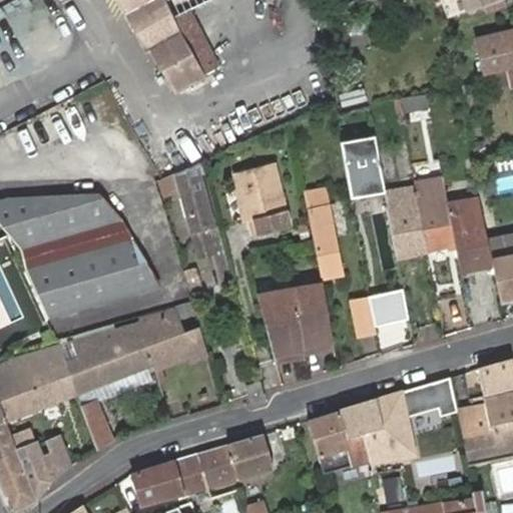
[(57,0),(42,0),(53,19),(65,13),(57,0)]
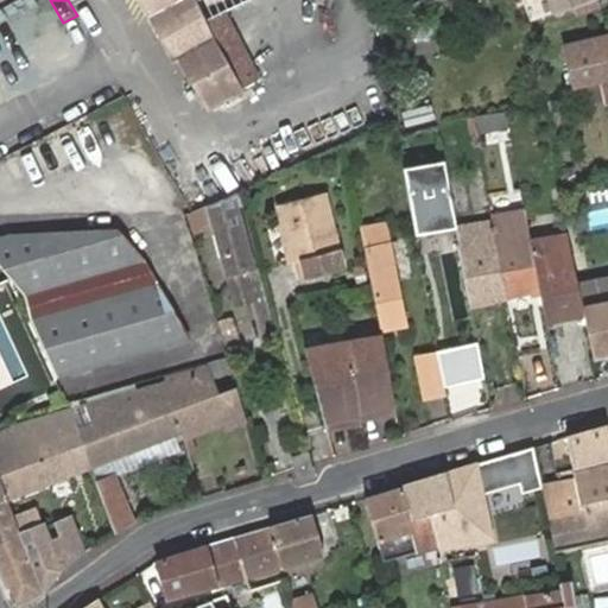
[(149,0),(206,105),(241,86),(206,17),(196,0),(149,0)]
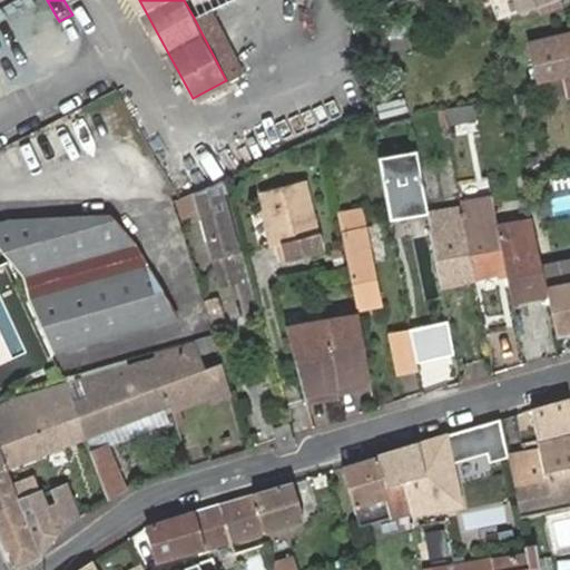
[(519,11),(551,0),(513,0),(517,8),(519,11)]
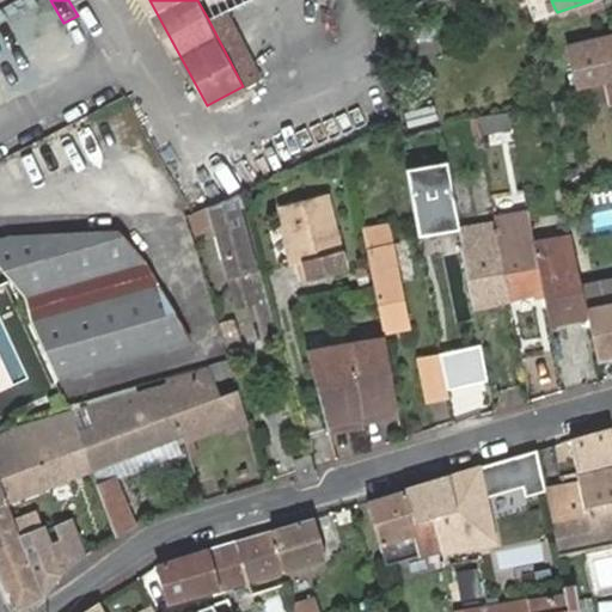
[(611,36),(575,46),(586,87),(611,80),(611,36)]
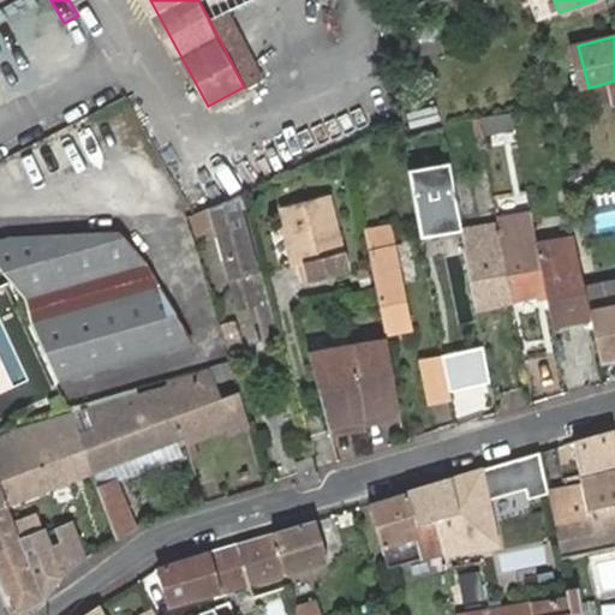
[(410,109),(411,124),(441,121),(440,106),(410,109)]
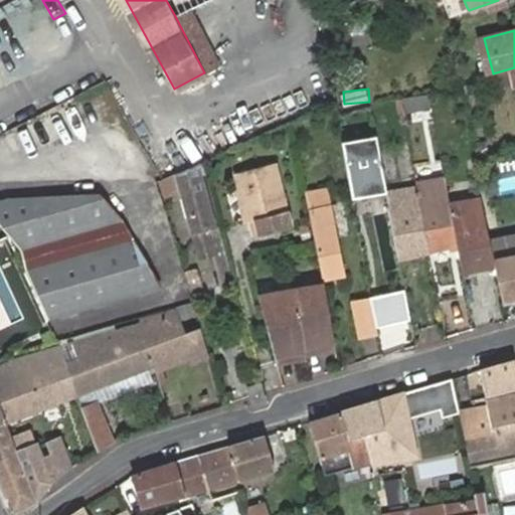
[(406,111),(430,108),(427,94),(404,98),(406,111)]
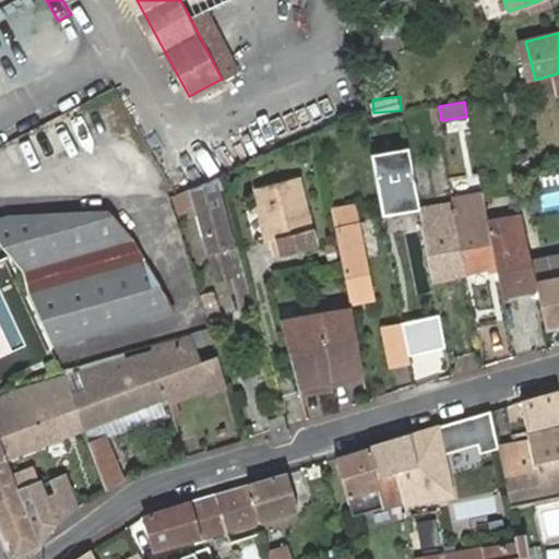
[(411,150),(373,155),(384,217),(421,211),(411,150)]
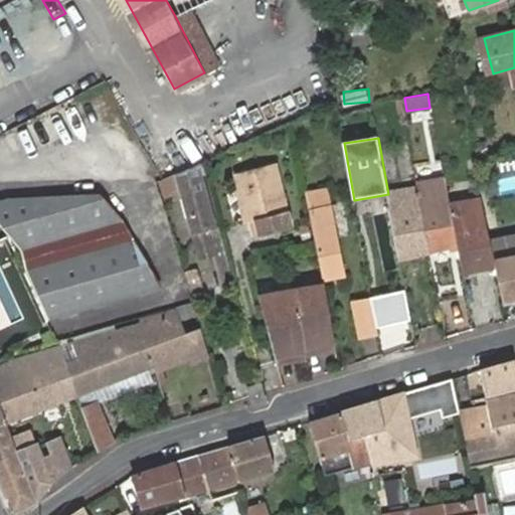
[(205,174),(203,163),(163,181),(158,184),(169,224),(183,221),(194,264),(209,261),(215,287),(230,284),(217,226),(213,227),(211,222),(201,175),(205,174)]
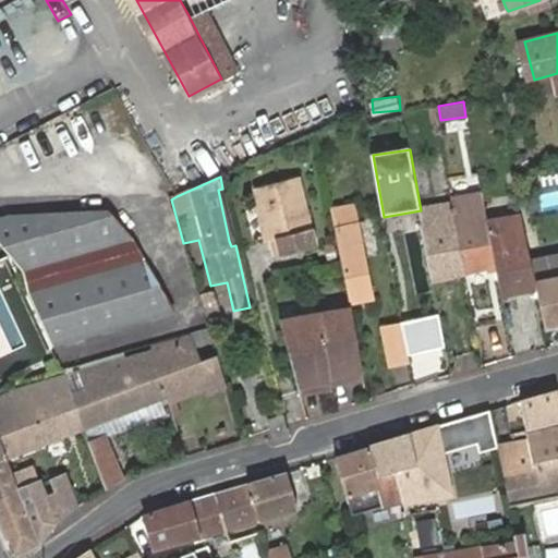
[(278,239),(281,255),(313,247),(298,178),(258,187),(270,240),(278,239)]
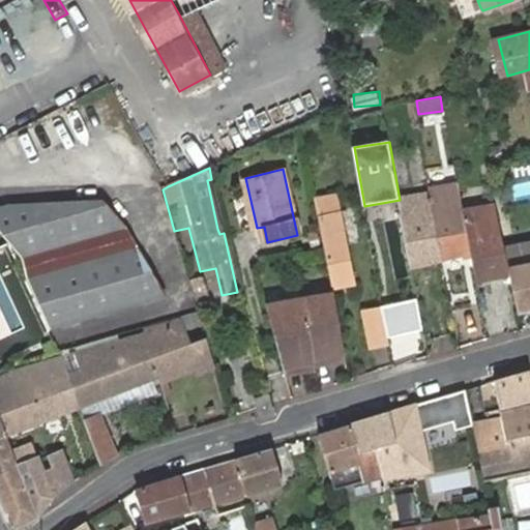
[(457,182),(428,186),(430,193),(430,197),(459,192),(457,182)]
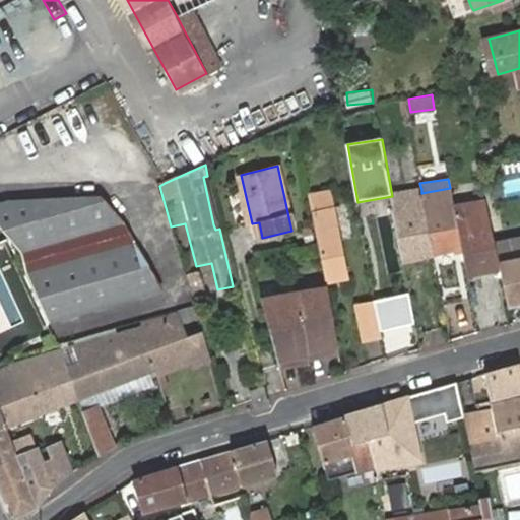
[(462,250),(453,203),(450,188),(421,193),(434,256),(462,250)]
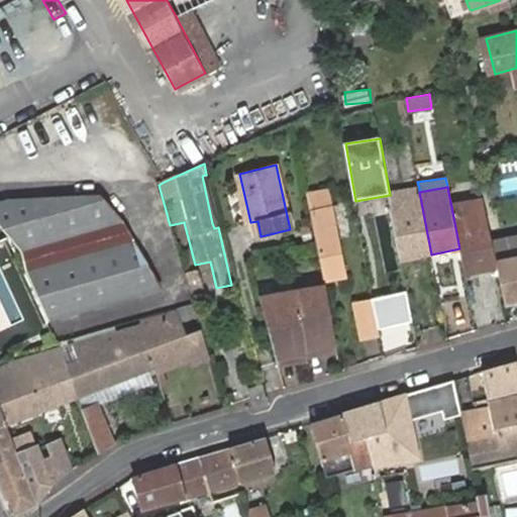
[(405,206),(391,209),(400,260),(431,254),(419,192),(419,188),(402,191),(405,206)]
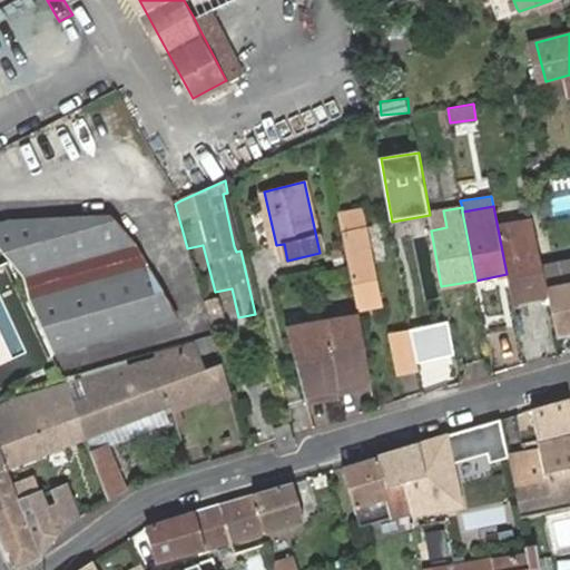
[(430,215),(431,231),(446,227),(443,210),(430,215)]
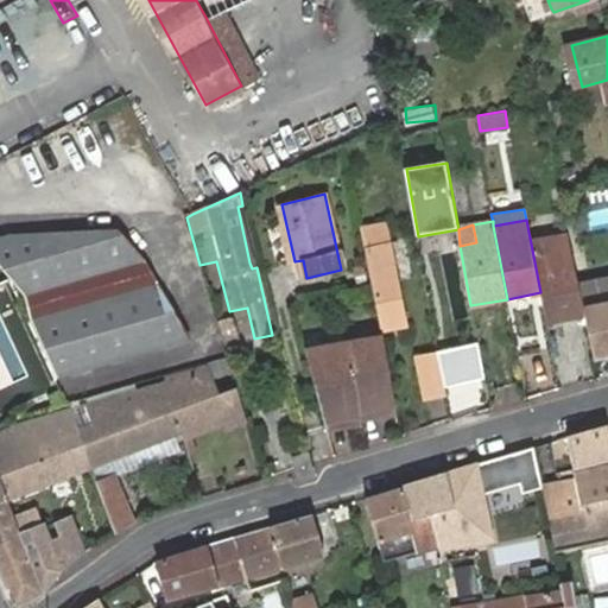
[(359,233),(369,289),(378,333),(403,328),(385,228),(359,233)]
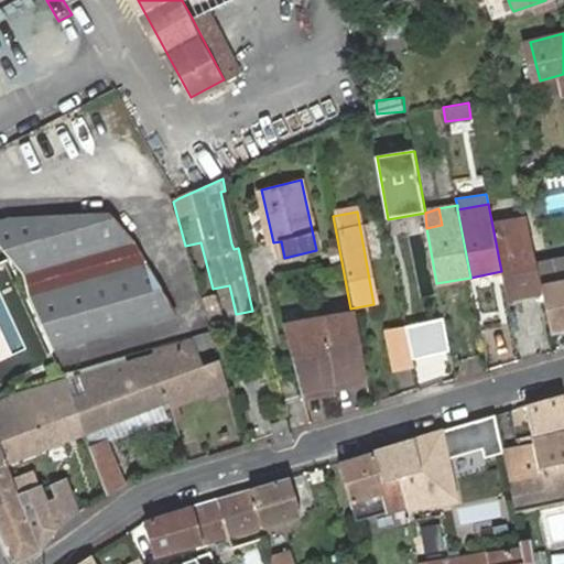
[(7,218),(0,219),(0,248),(22,275),(136,245),(110,213),(7,218)]
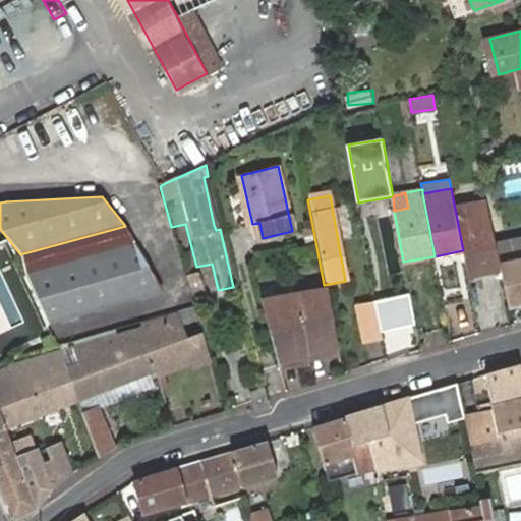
[(495,244),(494,238),(484,197),(454,204),(463,250),(468,274),(499,268),(495,244)]
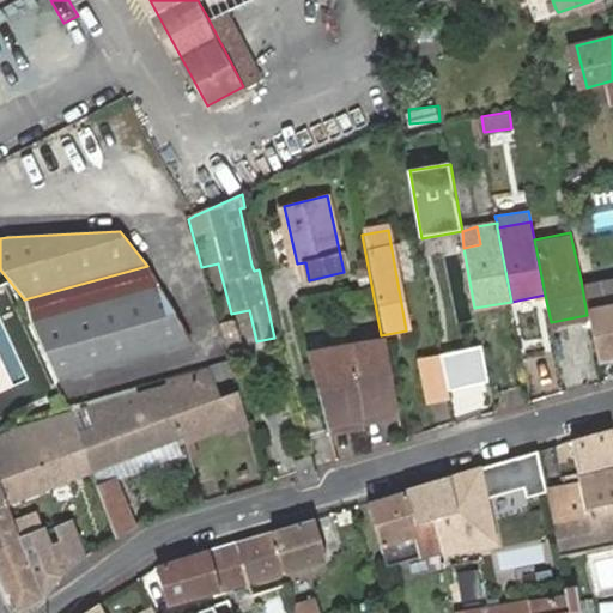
[(301,281),(309,280),(305,262),(297,263),(301,281)]
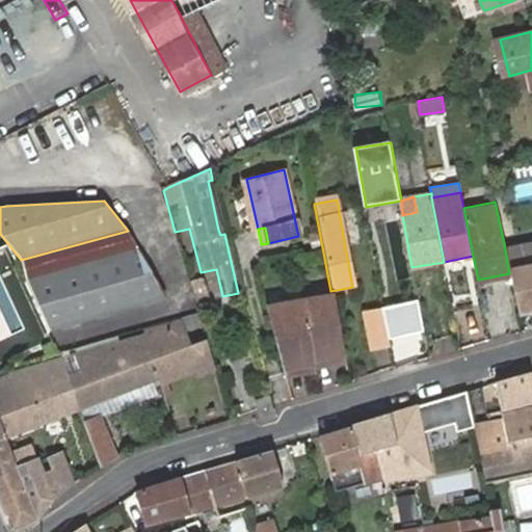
[(128,231),(21,260),(49,333),(165,299),(128,231)]
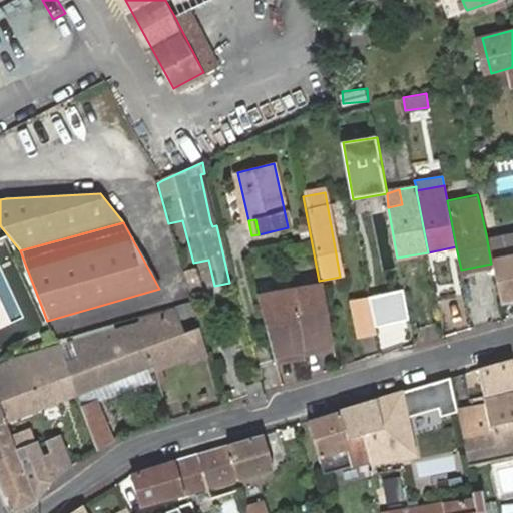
[(512,228),(486,234),(487,240),(491,264),(499,304),(512,301),(512,228)]
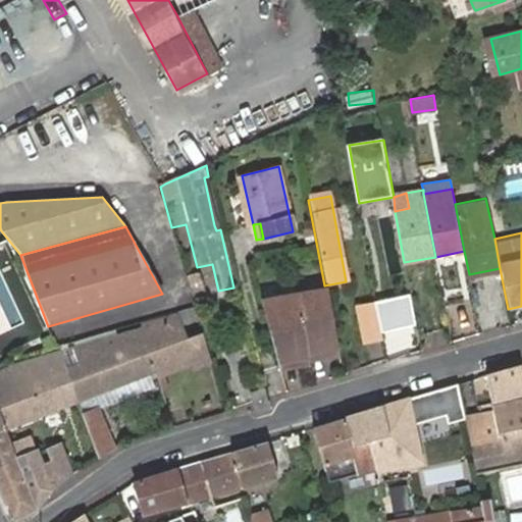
[(324,285),(296,294),(306,356),(322,352),(323,359),(337,356),(324,285)]
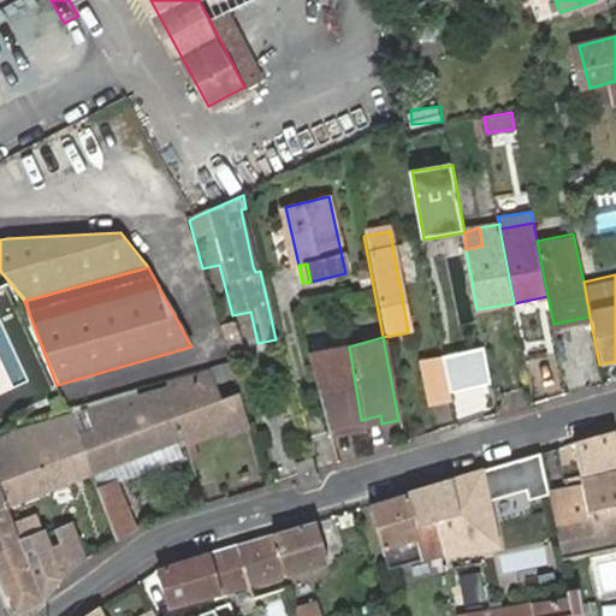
[(347,437),(363,432),(362,428),(361,420),(349,347),(308,357),(325,428),(343,424),(347,437)]
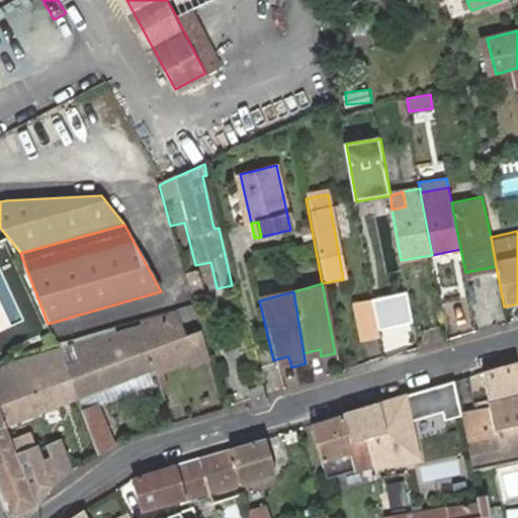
[(371,297),(350,303),(358,341),(378,337),(371,297)]
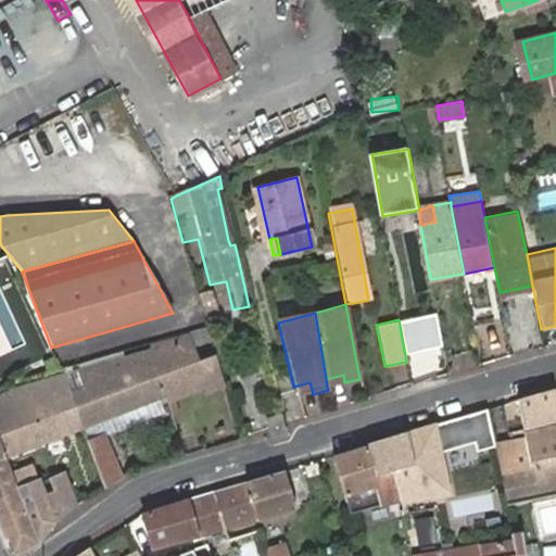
[(482,331),(484,354),(502,353),(498,329),(482,331)]
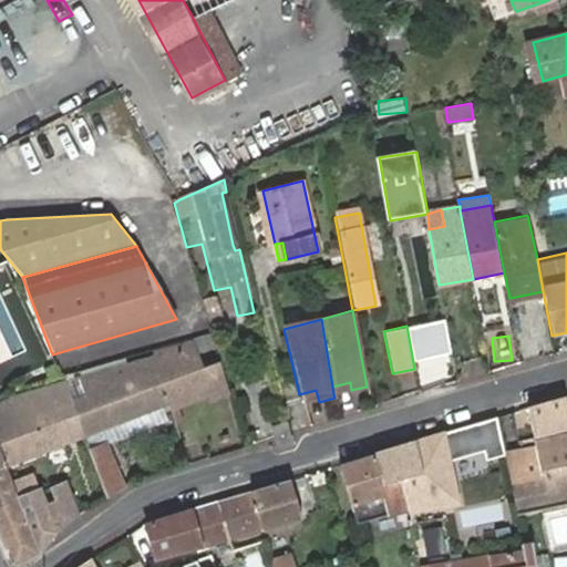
[(213,347),(210,338),(188,343),(191,348),(193,354),(213,347)]
